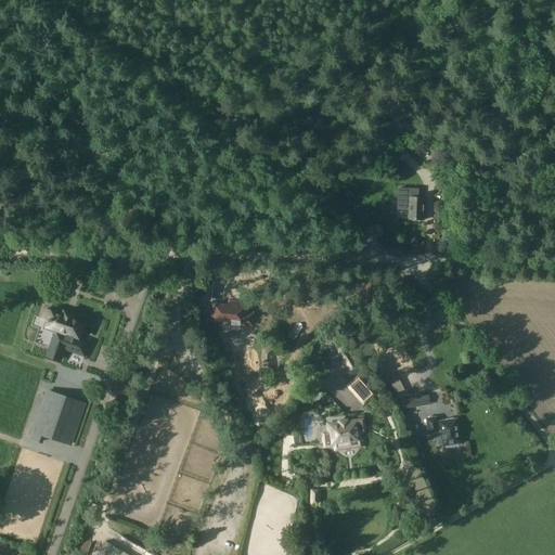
[(431,140),(422,139),(421,149),(430,149),(431,140)]
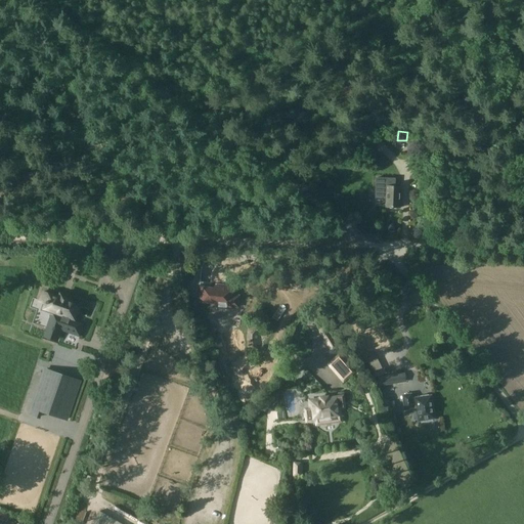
[(409,143),(408,157),(417,157),(418,143),(409,143)]
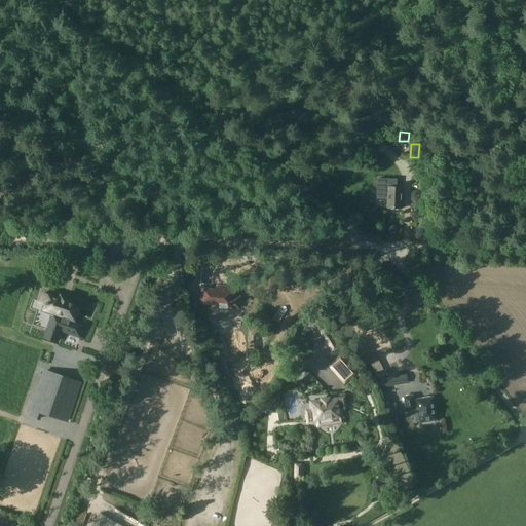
[(402,209),(402,188),(388,187),(387,208),(402,209)]
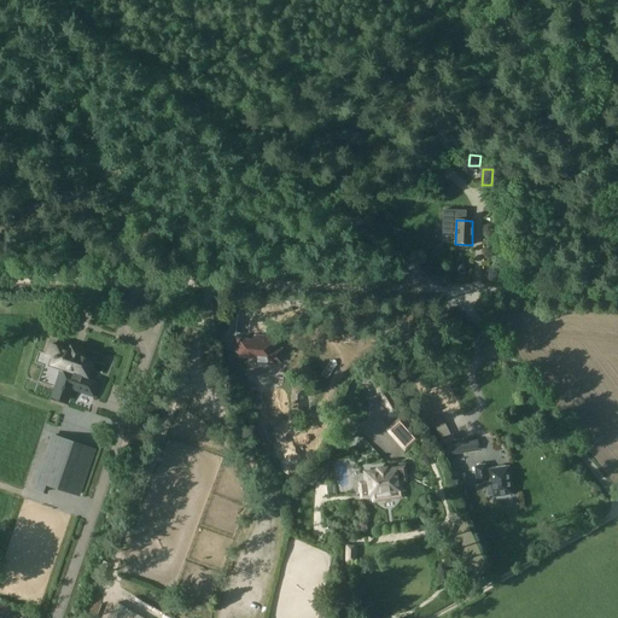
[(233,355),(256,357),(256,362),(275,365),(275,362),(280,362),(283,349),(273,348),(274,338),(258,336),(258,340),(234,338),(233,355)]
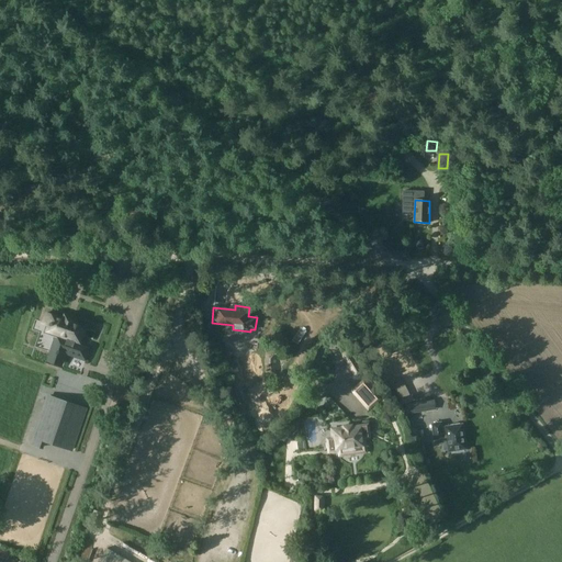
[(64,319),(46,313),(43,323),(46,324),(43,333),(55,337),(57,338),(53,350),(56,351),(55,353),(59,355),(60,353),(63,355),(64,353),(71,356),(72,353),(86,358),(89,348),(79,345),(80,343),(82,336),(85,337),(87,329),(85,328),(86,327),(74,323),(71,322),(71,321),(67,318),(66,321),(64,319)]
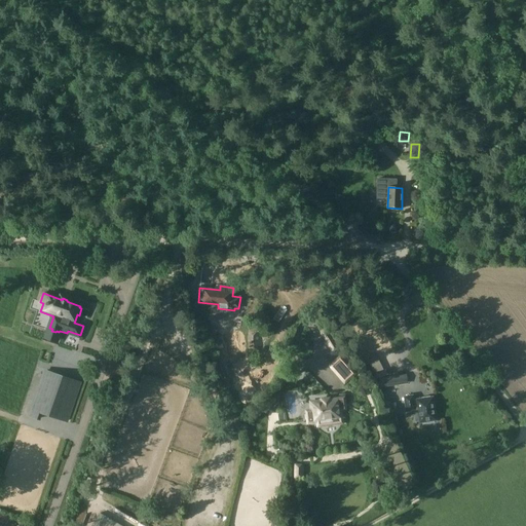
[(215,343),(217,350),(223,348),(221,341),(215,343)]
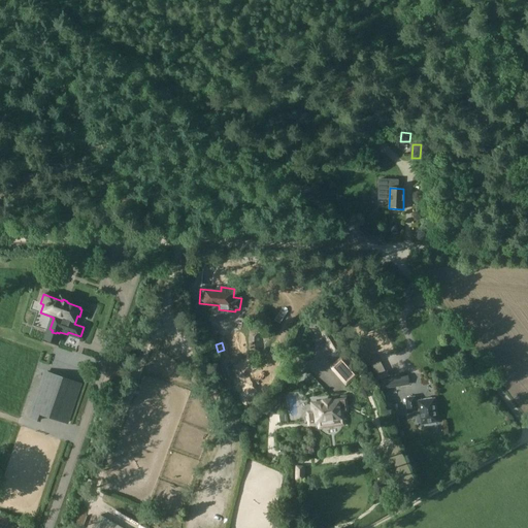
[(359,375),(341,356),(329,367),(347,387),(359,375)]
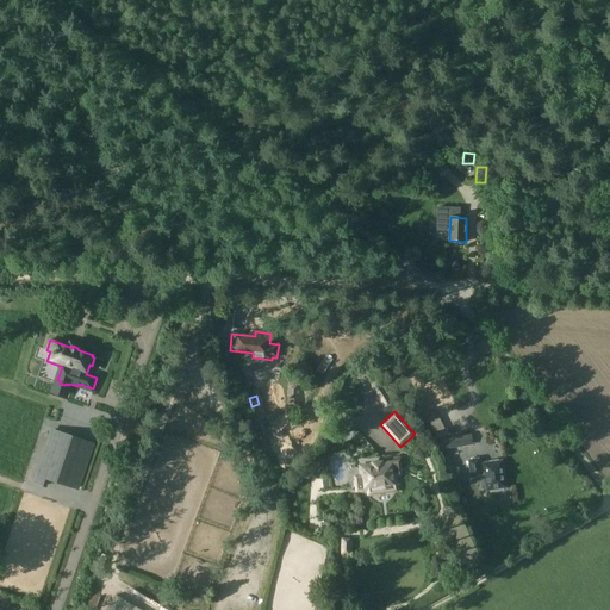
[(94,443),(53,429),(33,484),(49,489),(51,481),(76,490),(94,443)]
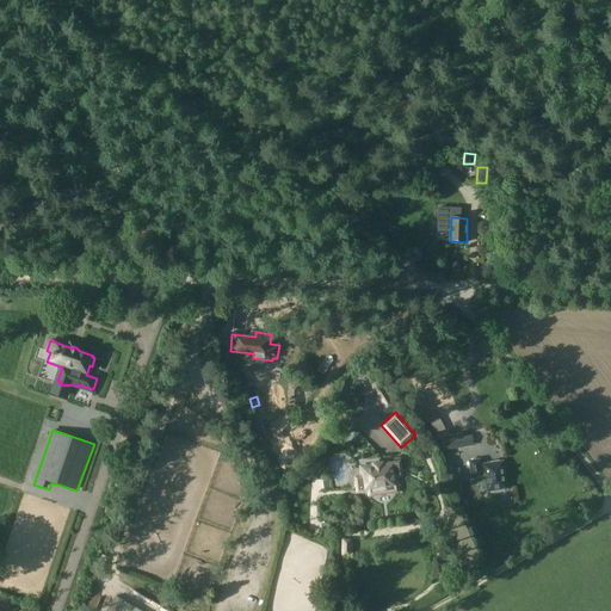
[(442,450),(473,445),(471,434),(440,439),(442,450)]
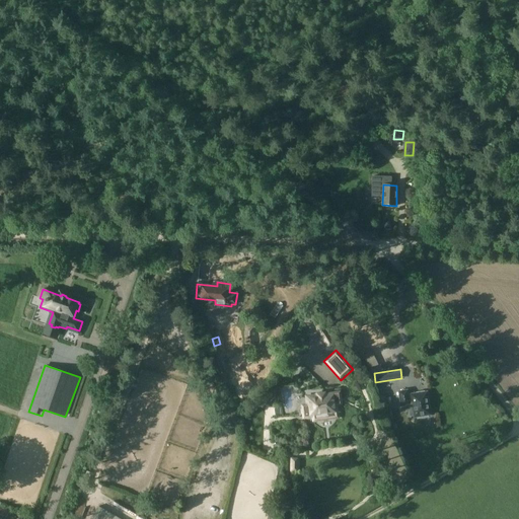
[(406,390),(399,391),(401,410),(409,409),(411,416),(415,415),(415,417),(417,417),(417,419),(428,417),(428,415),(430,415),(426,392),(424,393),(424,391),(417,392),(417,394),(408,395),(406,390)]
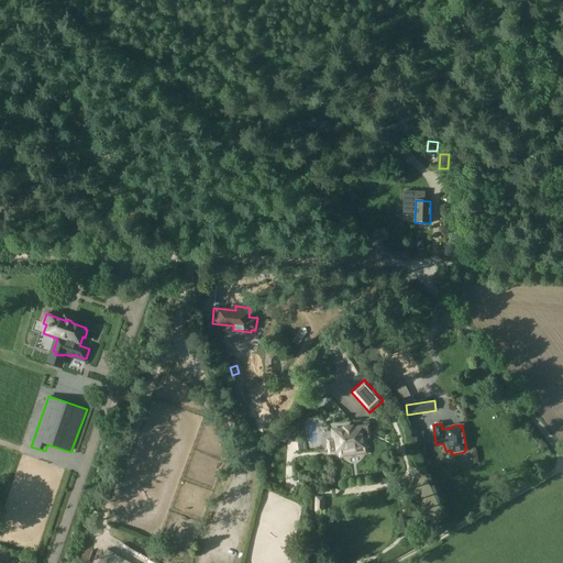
[(353,427),(343,428),(343,430),(333,431),(334,440),(329,441),(330,452),(365,448),(362,428),(354,428),(353,427)]
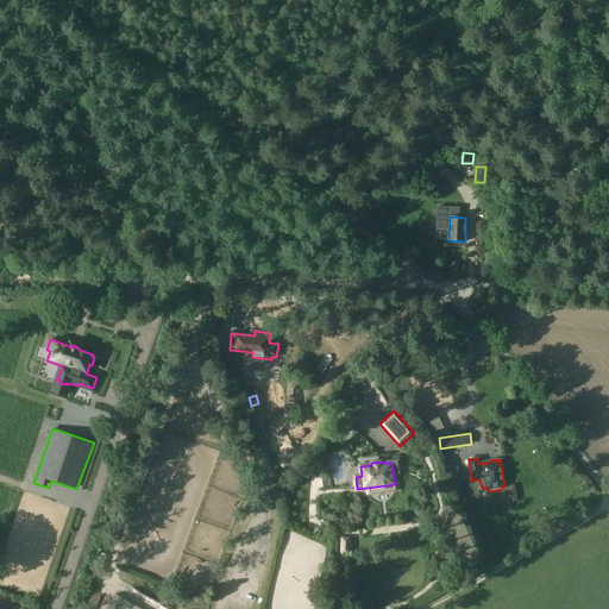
[(393,484),(369,488),(371,506),(395,502),(393,484)]
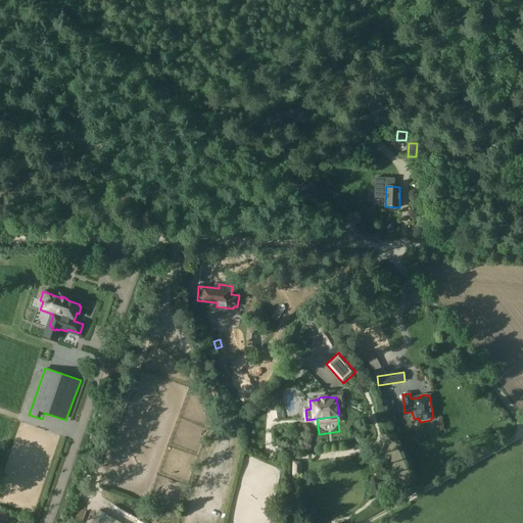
[(121,522),(99,510),(91,522),(121,522)]
